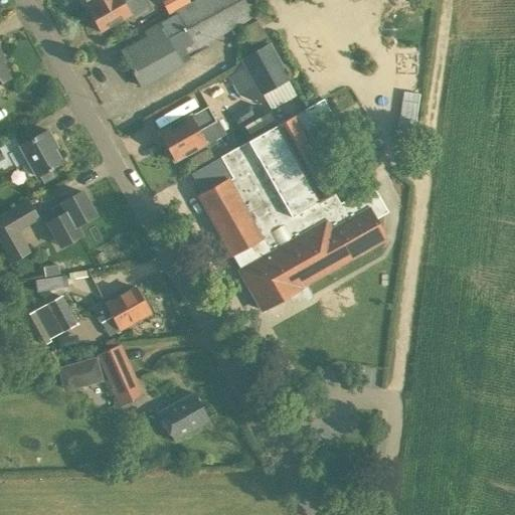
[(96,0),(86,6),(100,30),(130,14),(122,0),(96,0)]
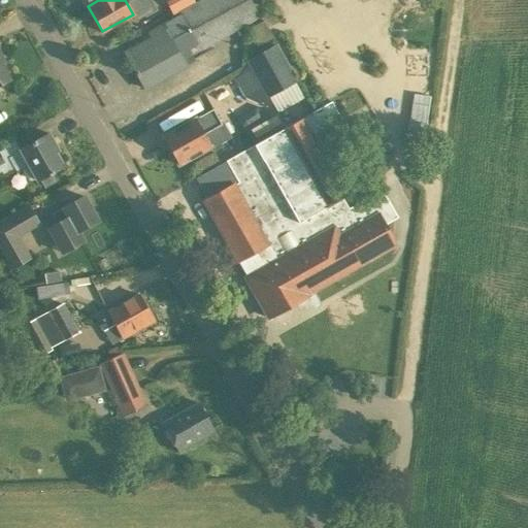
[(195,43),(199,50),(259,18),(250,0),(199,0),(178,11),(180,17),(162,26),(164,31),(124,54),(143,89),(185,65),(178,53),(195,43)]
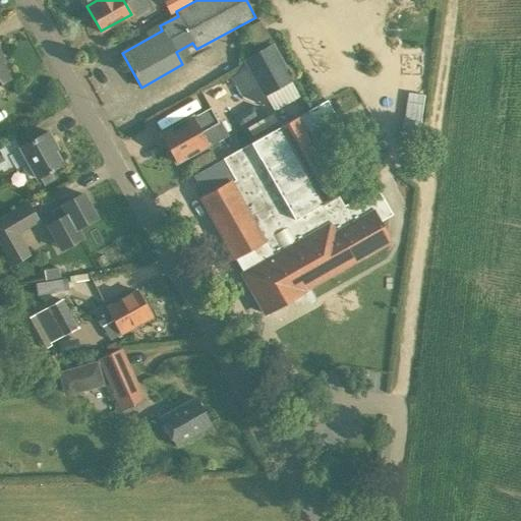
[(255,46),(270,37),(259,20),(245,29),(255,46)]
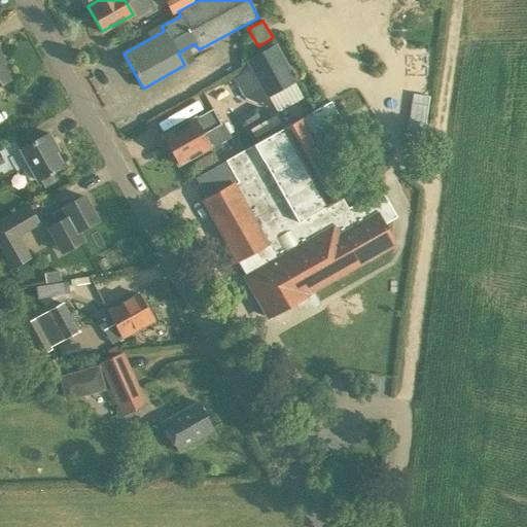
[(275,44),(244,61),(266,99),(296,81),(275,44)]
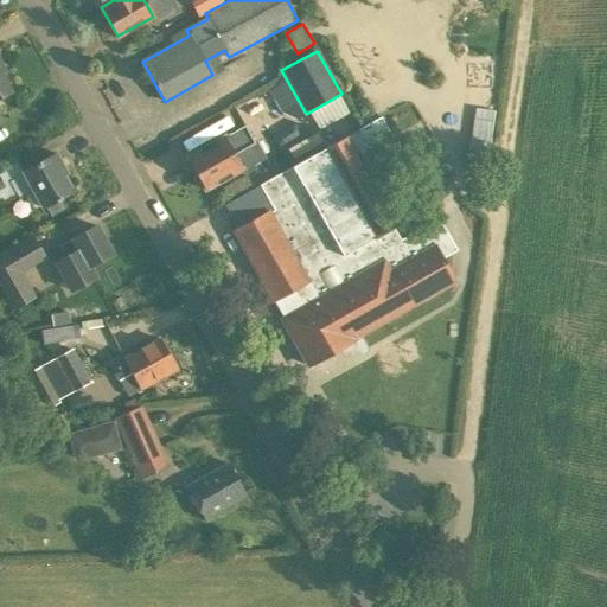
[(0,97),(12,91),(4,77),(1,71),(5,70),(0,61),(0,97)]
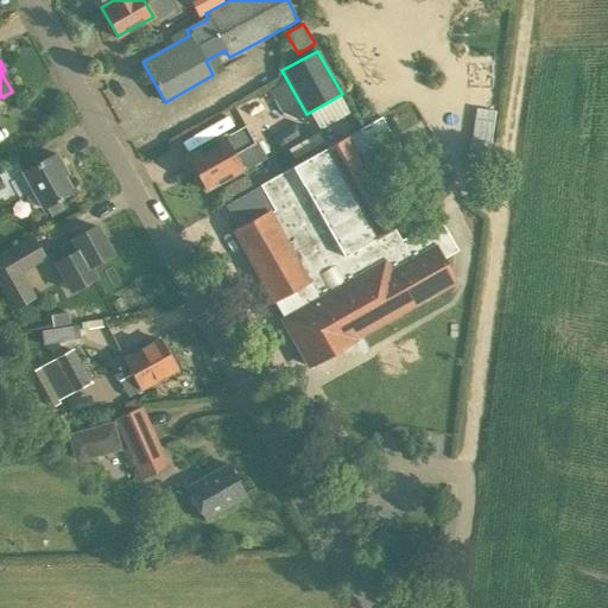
[(466,160),(487,164),(495,109),(473,107),(466,160)]
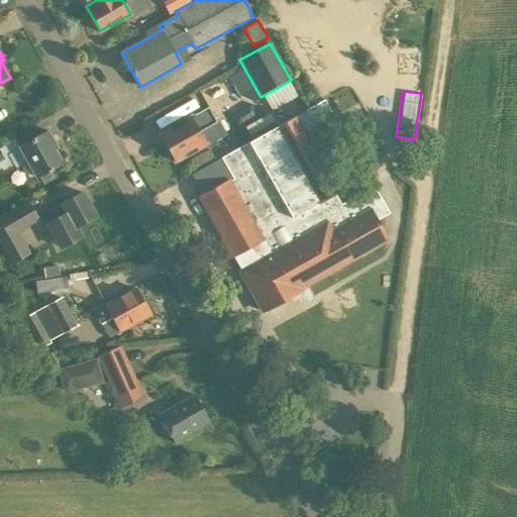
[(308,108),(221,159),(265,234),(334,193),(322,168),(327,146),(329,144),(318,125),(334,116),(324,99),(308,108)]
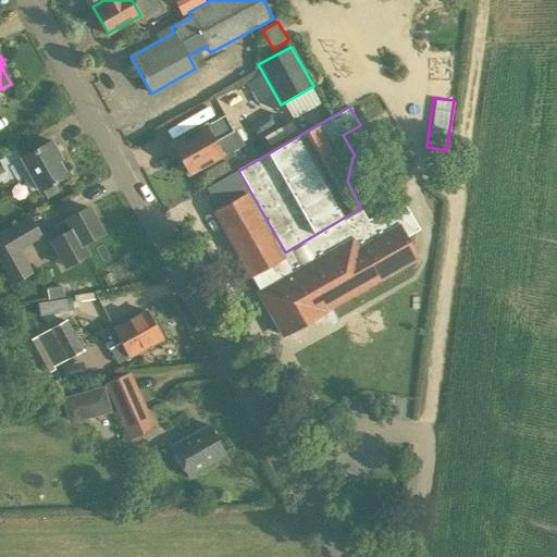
[(233,128),(231,130),(224,118),(172,148),(187,174),(242,143),(233,128)]
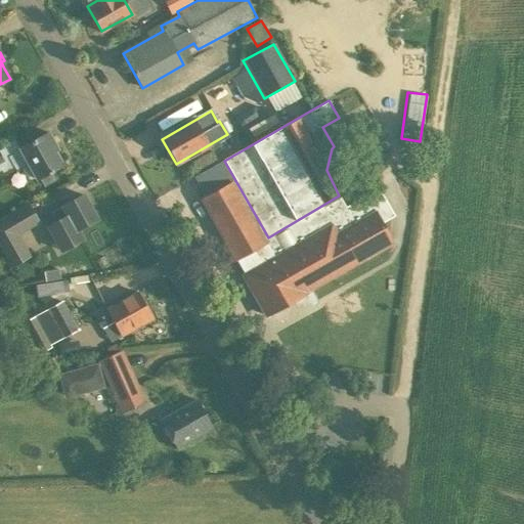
[(0,146),(0,172),(1,172),(3,177),(13,171),(14,174),(29,167),(36,179),(63,165),(48,133),(19,148),(14,139),(0,146)]
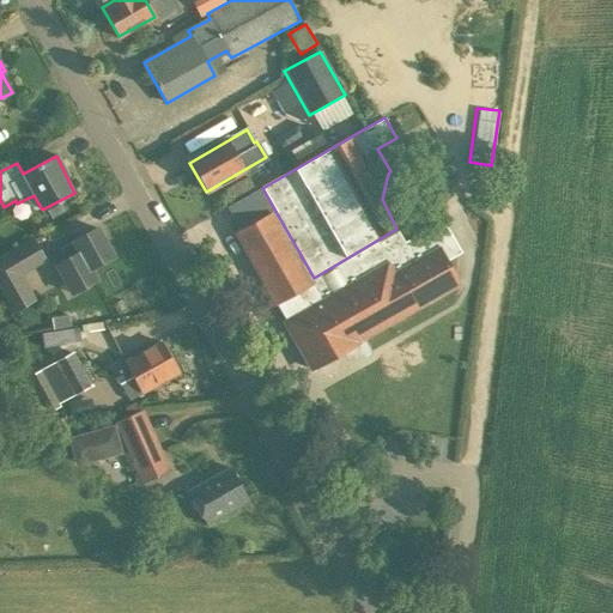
[(235,235),(275,305),(310,285),(308,281),(314,278),(262,188),(231,205),(244,229),(235,235)]
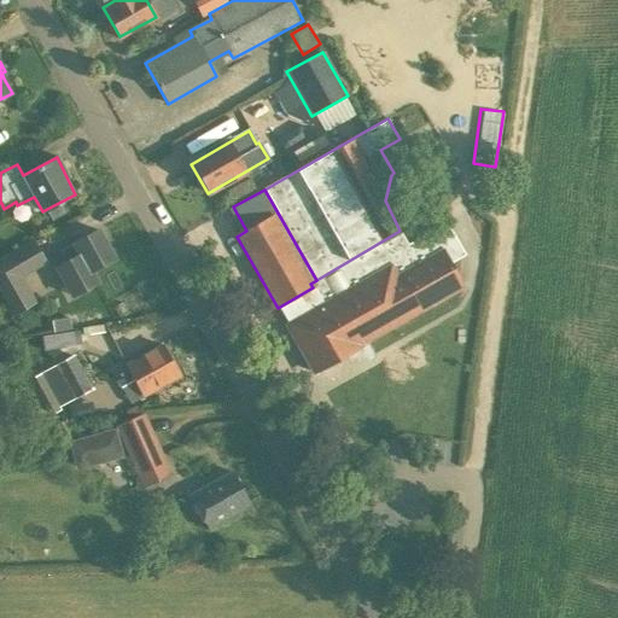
[(445,222),(407,244),(400,231),(316,280),(321,289),(316,292),(322,301),(286,322),(315,374),(372,342),(371,338),(462,285),(449,263),(464,255),(445,222)]
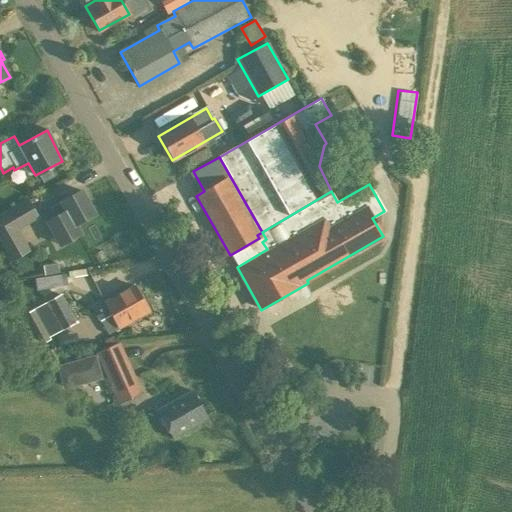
[(46,221),(59,245),(79,234),(75,225),(94,215),(81,190),(61,201),(49,207),(54,217),(46,221)]
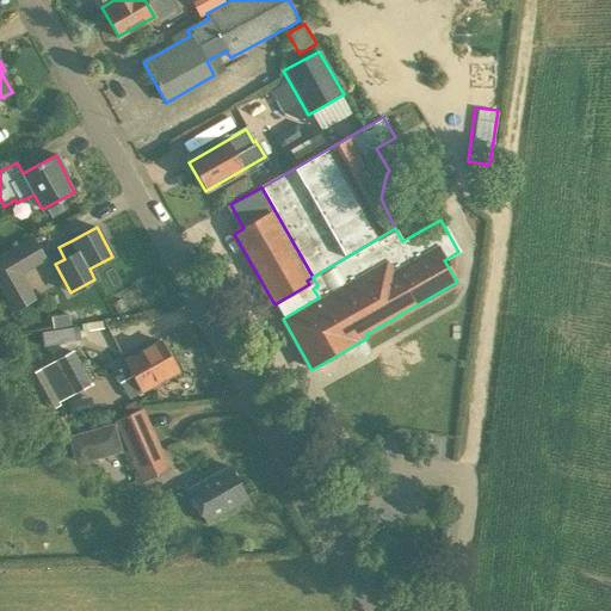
[(18,272),(43,258),(32,239),(0,257),(0,283),(5,292),(24,282),(18,272)]
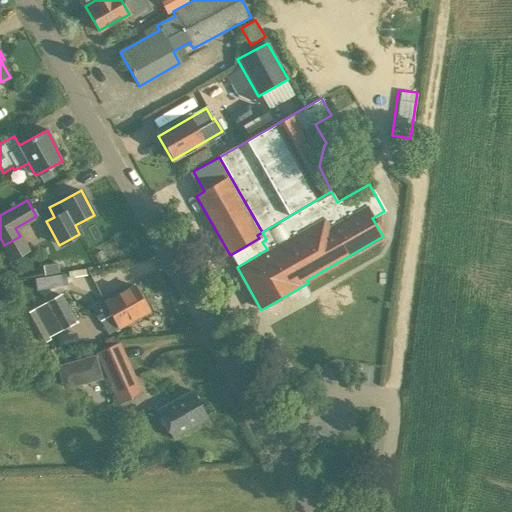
[(42,265),(44,275),(59,272),(58,262),(42,265)]
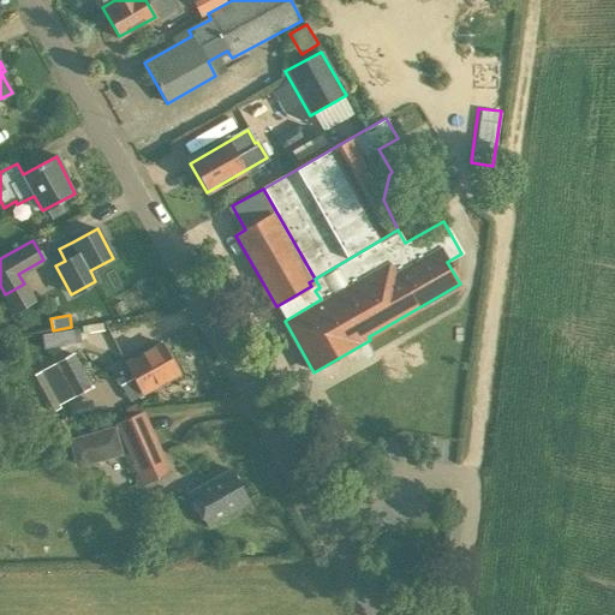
[(46,342),(53,356),(85,336),(82,327),(46,342)]
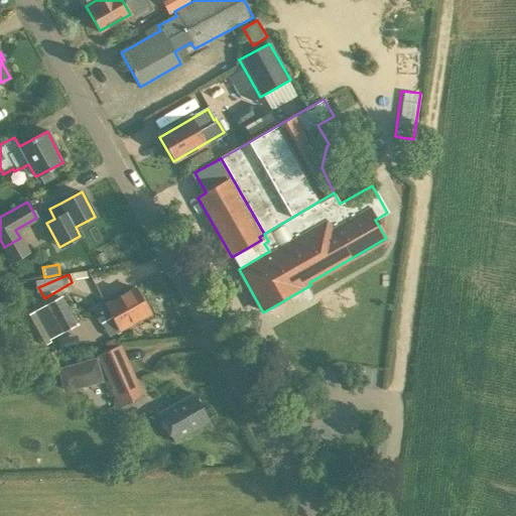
[(100,324),(108,338),(149,314),(134,287),(104,304),(111,316),(100,324)]
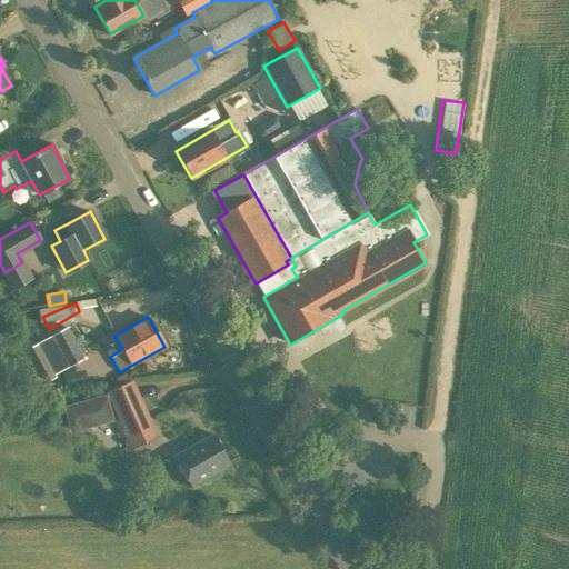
[(40,342),(57,372),(83,359),(67,327),(40,342)]
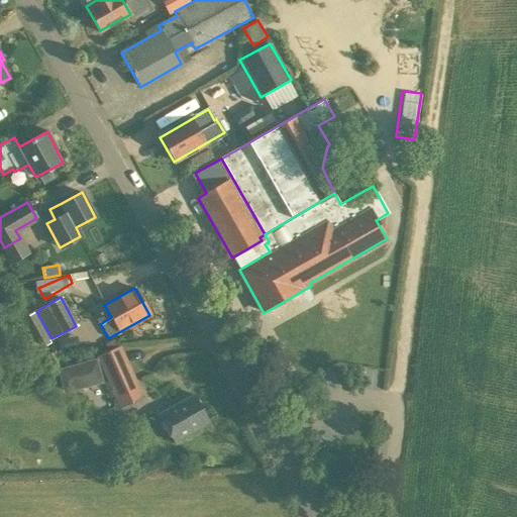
[(146,395),(122,343),(98,354),(121,406),(146,395)]
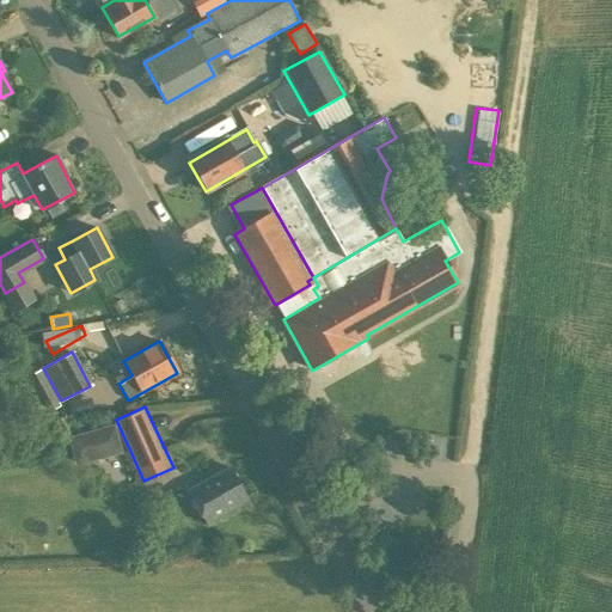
[(69,436),(67,421),(51,423),(54,439),(69,436)]
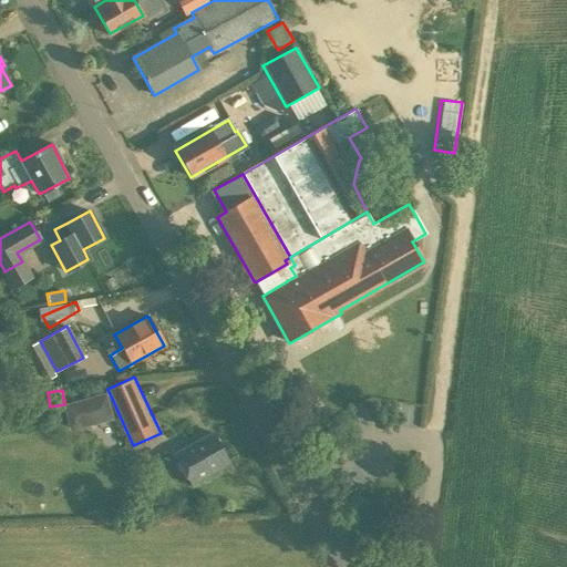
[(106,393),(63,405),(70,433),(114,421),(106,393)]
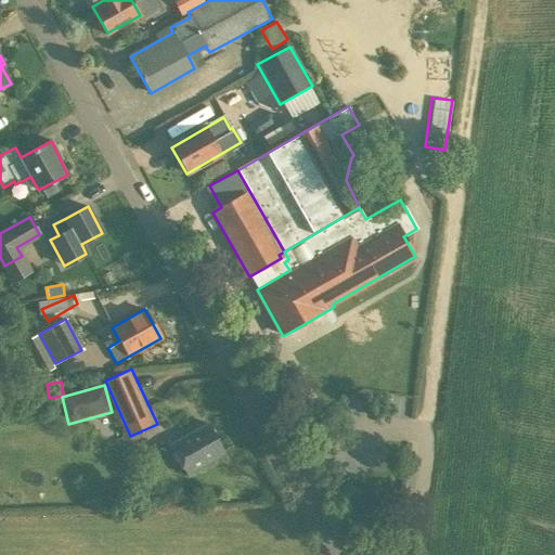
[(169,444),(185,474),(223,452),(207,423),(169,444)]
